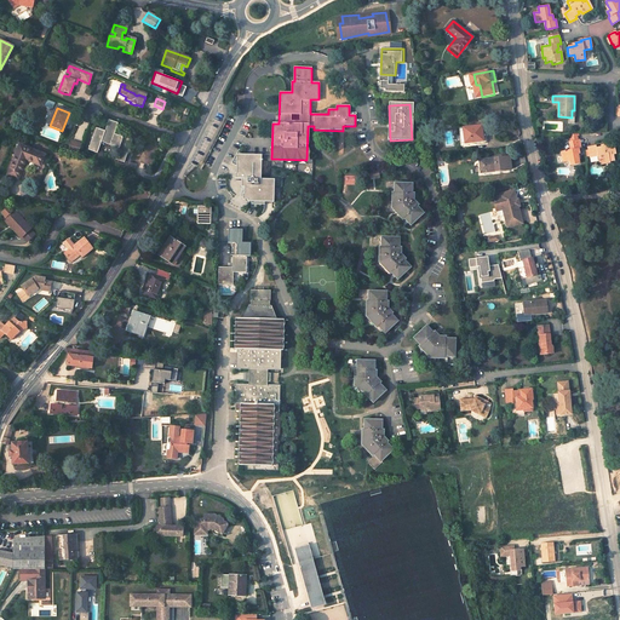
[(96,128),(89,150),(98,154),(102,143),(119,149),(115,160),(124,164),(132,142),(114,136),(119,124),(109,121),(105,132),(96,128)]
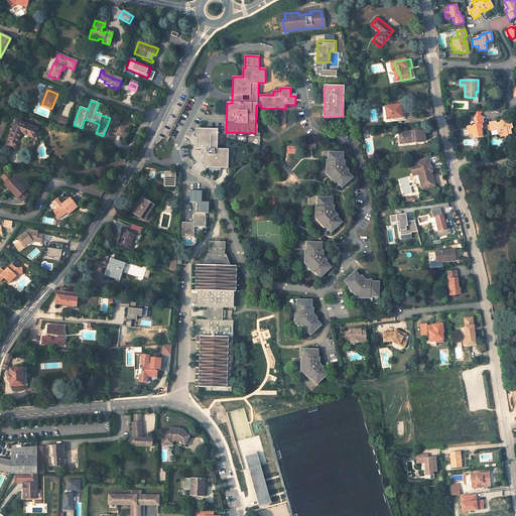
[(400,105),(386,107),(387,119),(401,118),(400,105)]
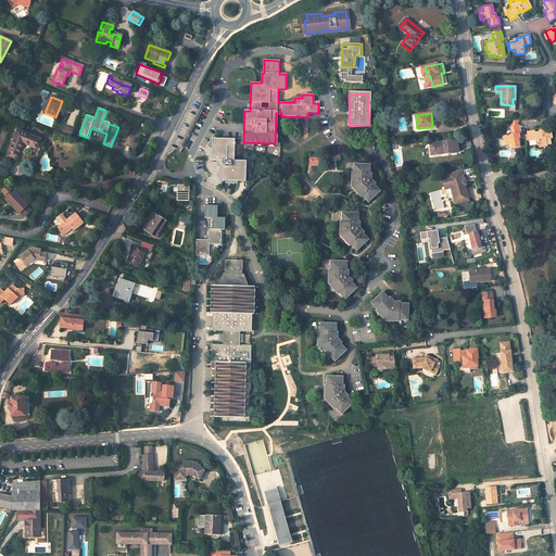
[(520,127),(520,125),(510,126),(512,135),(503,136),(504,144),(509,143),(510,148),(519,147),(518,142),(517,137),(519,137),(519,133),(521,133),(521,131),(520,127)]
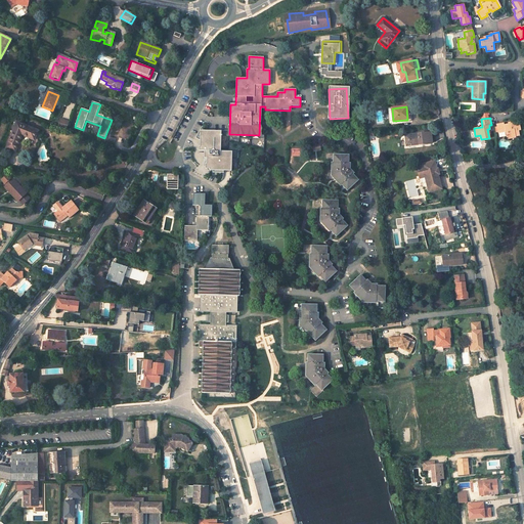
[(66,130),(69,123),(60,119),(57,126),(66,130)]
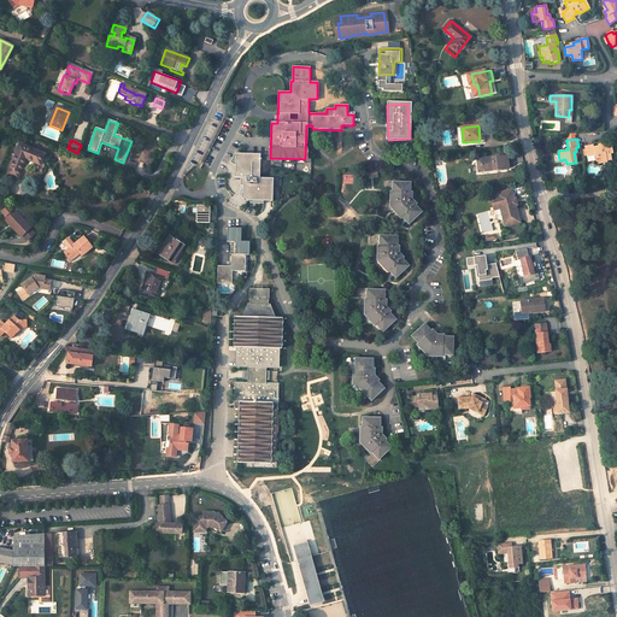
[(606,162),(606,160),(611,159),(610,153),(612,153),(611,142),(600,144),(601,148),(599,148),(599,147),(593,147),(593,145),(588,145),(585,146),(587,156),(594,154),(595,164),(606,162)]
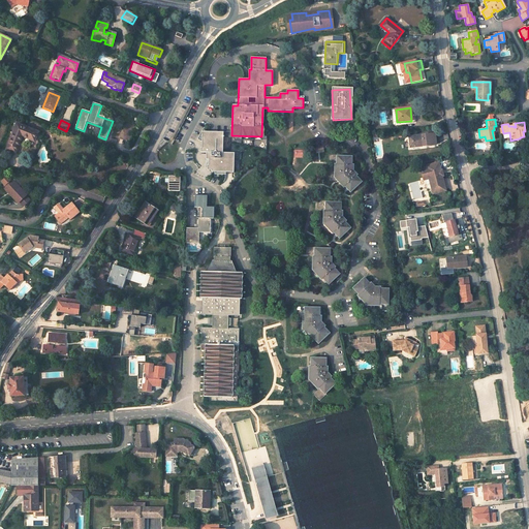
[(5,149),(14,153),(21,136),(33,142),(36,132),(16,124),(5,149)]
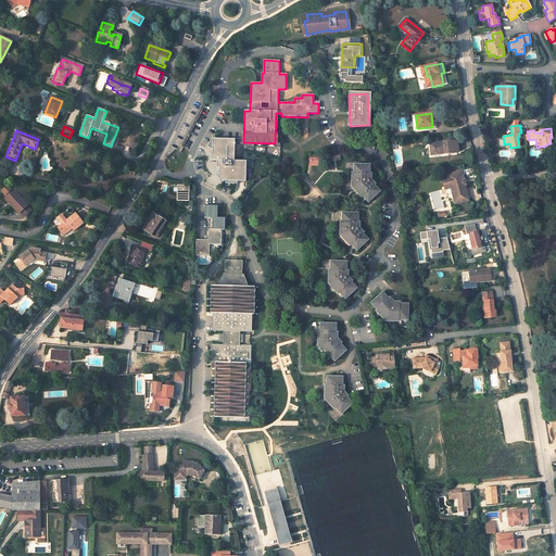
[(231,160),(232,138),(210,137),(209,160),(215,160),(214,180),(243,180),(244,160),(231,160)]
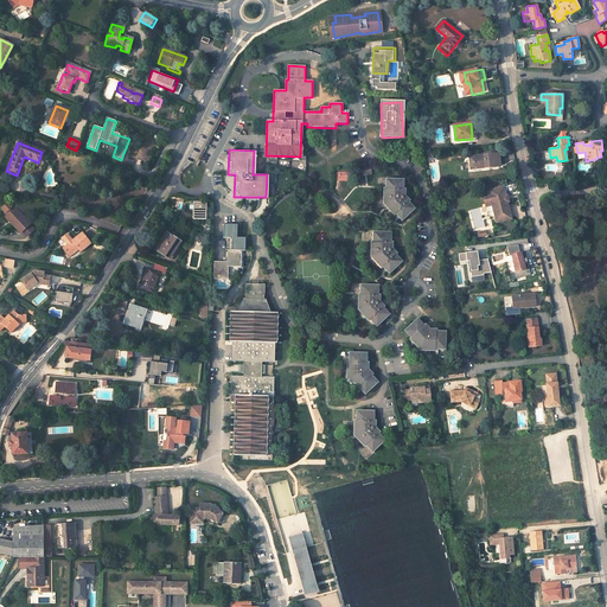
[(473,157),(474,168),(499,166),(498,154),(473,157)]
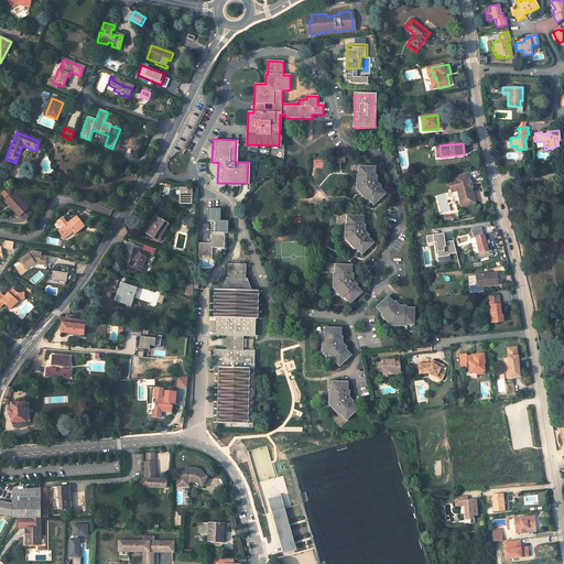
[(123,150),(116,148),(112,158),(120,160),(123,150)]
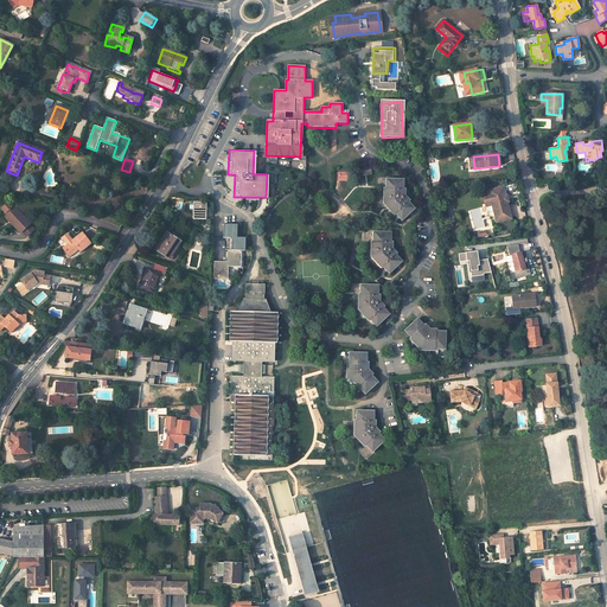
[(402,178),(383,178),(382,203),(400,221),(413,208),(407,202),(408,199),(403,195),(403,187),(402,187),(402,178)]
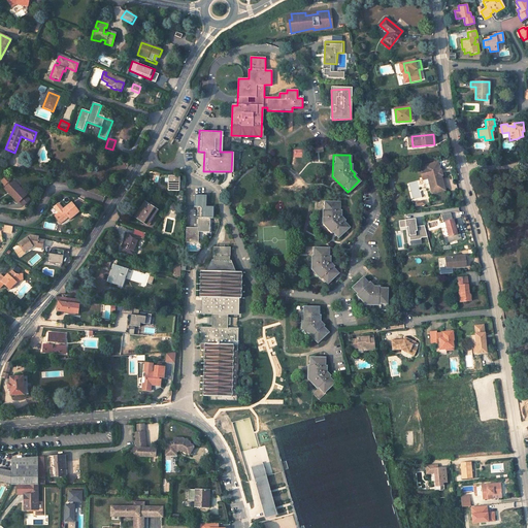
[(425,168),(420,170),(422,177),(427,176),(428,174),(431,173),(432,176),(430,179),(432,184),(430,184),(433,194),(446,191),(441,176),(441,175),(438,175),(437,172),(440,171),(439,170),(437,163),(425,166),(425,168)]
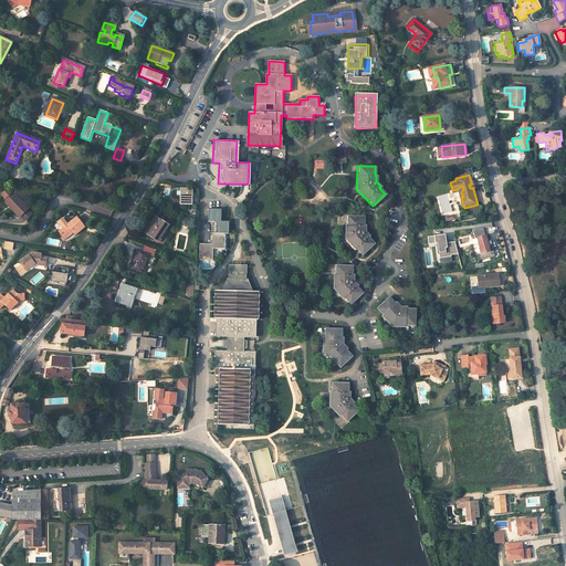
[(458,189),(452,190),(453,194),(459,191),(461,197),(463,197),(461,192),(463,189),(462,186),(459,187),(458,189)]
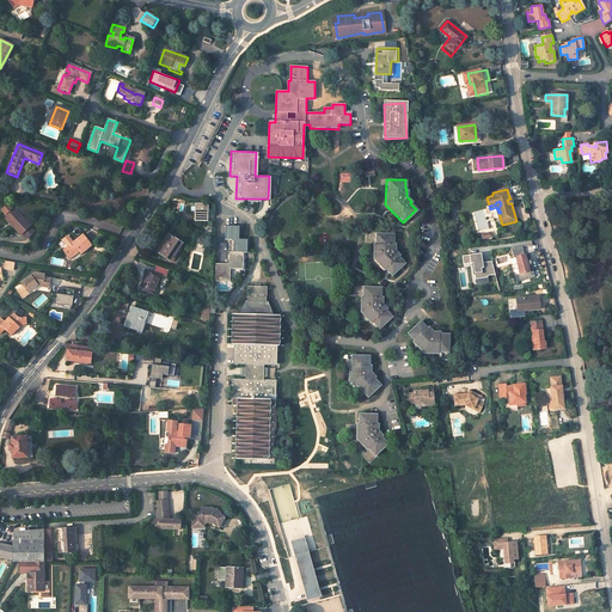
[(210,208),(200,207),(199,222),(209,224),(210,208)]
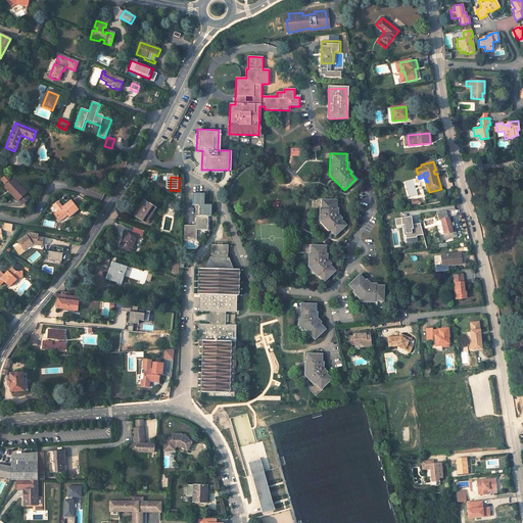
[(9,194),(17,202),(18,201),(24,197),(27,201),(29,199),(26,195),(26,194),(11,179),(5,185),(11,192),(9,194)]
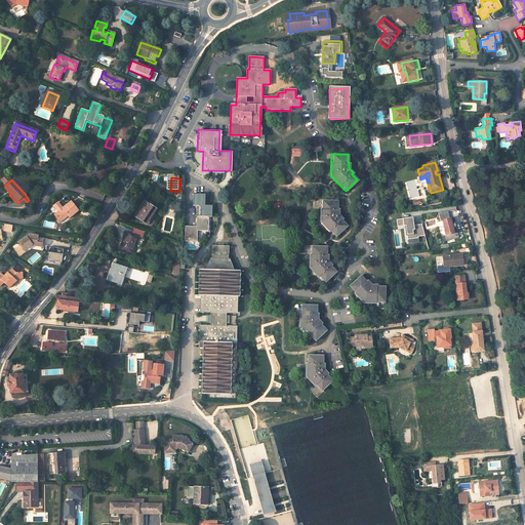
[(3,188),(9,195),(11,193),(5,186),(3,188)]
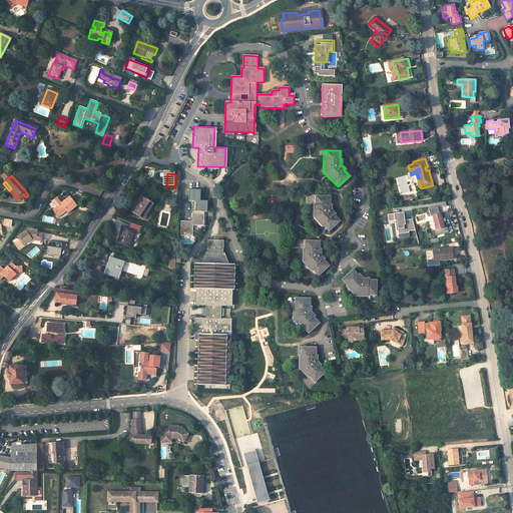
[(188,202),(196,202),(195,212),(192,211),(192,222),(180,221),(180,237),(192,238),(193,225),(204,226),(204,213),(208,214),(208,202),(202,201),(202,190),(189,189),(188,202)]
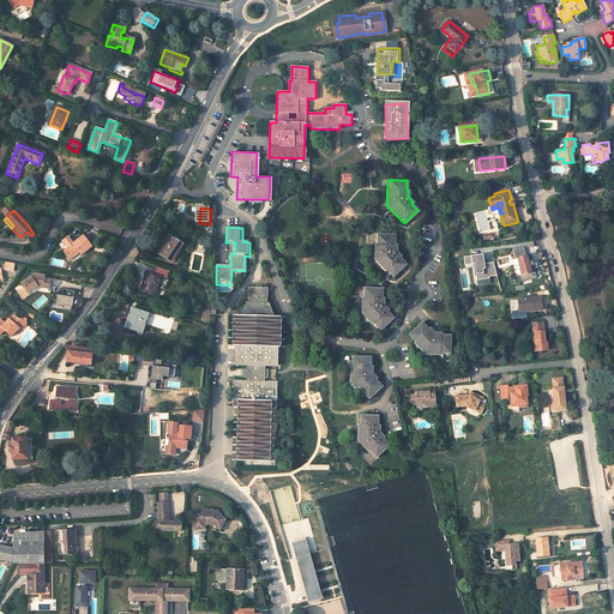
[(26,241),(31,236),(28,232),(22,236),(26,241)]
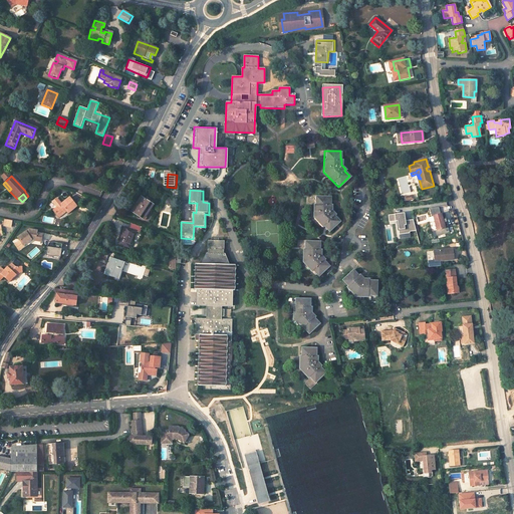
[(136,204),(137,205),(133,212),(143,218),(153,204),(141,196),(136,204)]
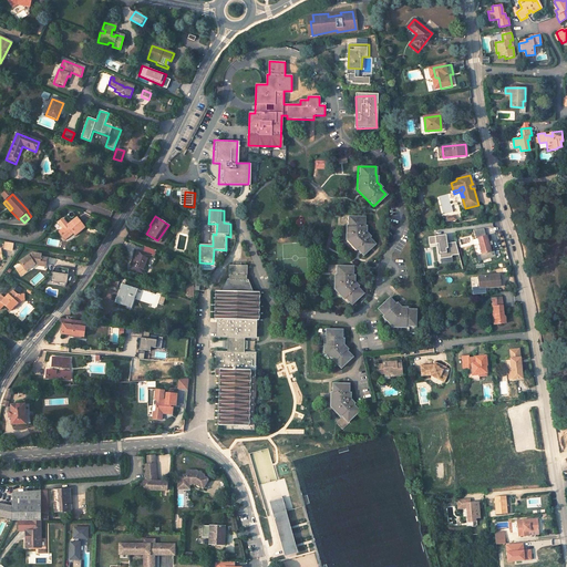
[(344,238),(360,255),(372,244),(367,237),(368,236),(363,232),(364,225),(362,225),(362,216),(344,216),(344,238)]
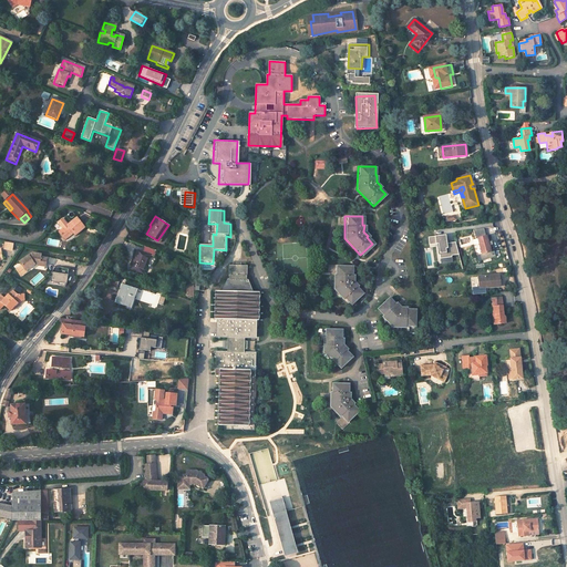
[(59,232),(64,239),(73,233),(75,235),(84,228),(76,217),(59,232)]
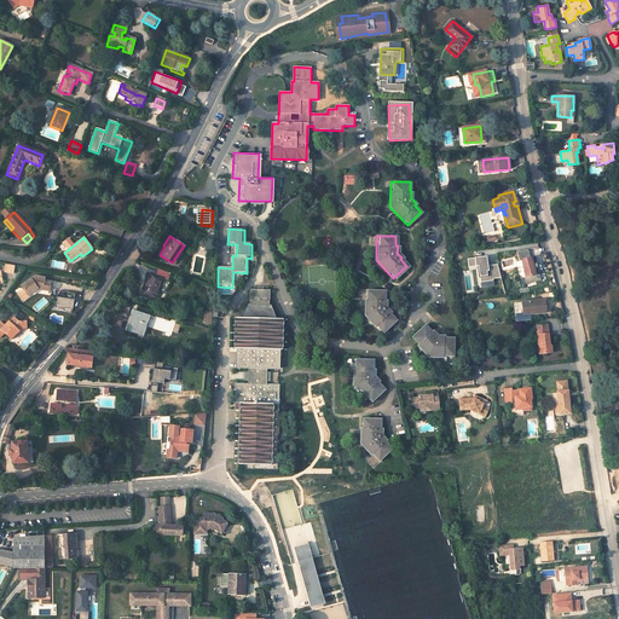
[(197,241),(202,247),(207,243),(203,237),(197,241)]
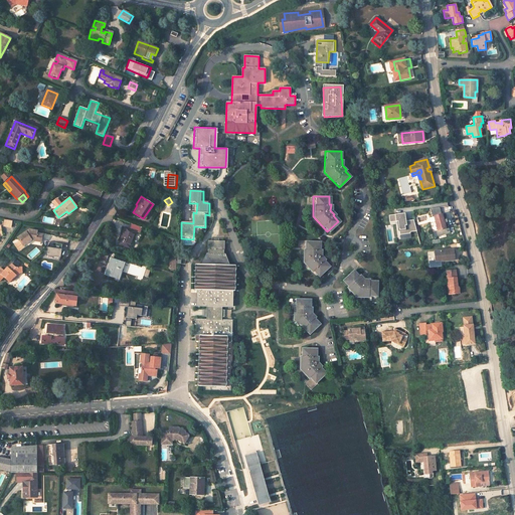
[(433,216),(428,217),(435,237),(450,232),(448,227),(446,228),(439,206),(430,209),(433,216)]
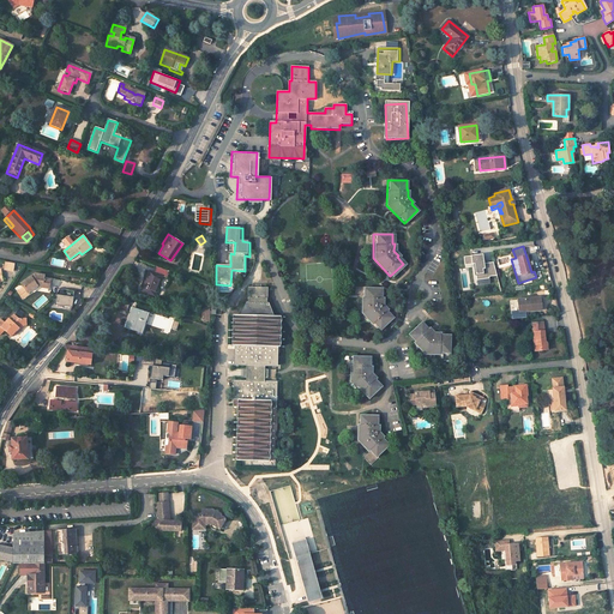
[(481,253),(462,256),(463,264),(471,263),(475,286),(489,283),(488,276),(495,276),(493,262),(482,263),(481,253)]
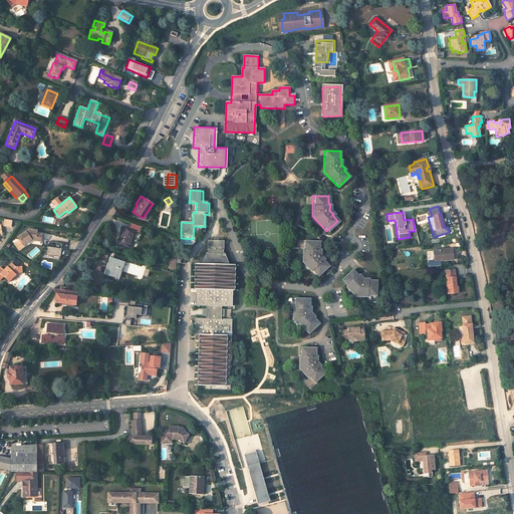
[(10,227),(11,221),(3,219),(2,226),(10,227)]
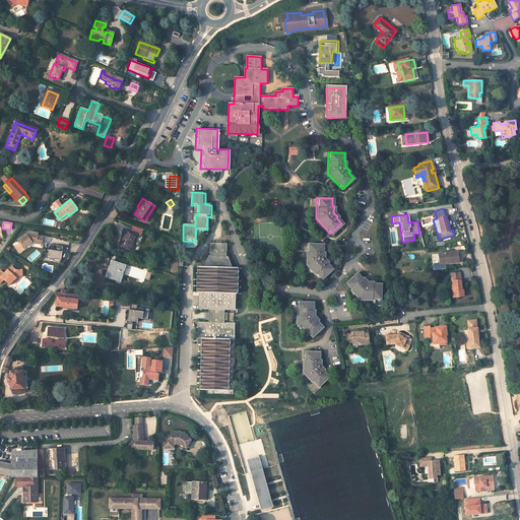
[(138,234),(126,229),(119,246),(131,251),(138,234)]
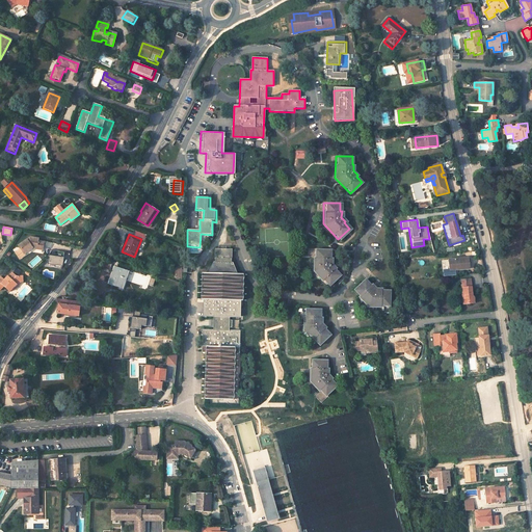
[(33,241),(34,238),(30,238),(19,245),(22,249),(25,254),(32,248),(43,249),(44,243),(37,242),(33,241)]
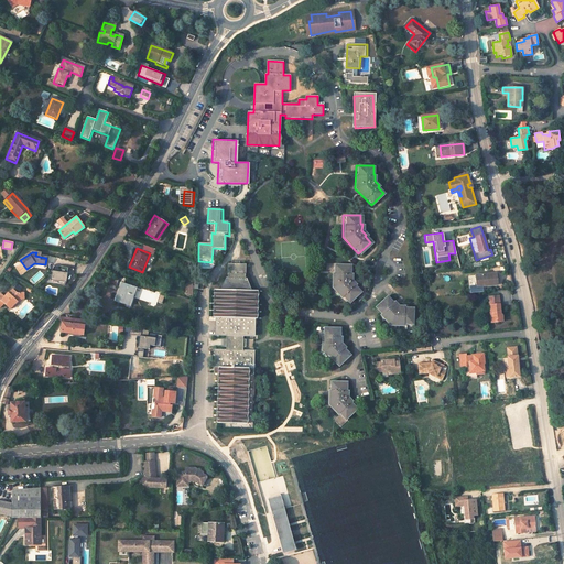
[(26,270),(26,269),(23,264),(18,269),(21,274),(26,270)]
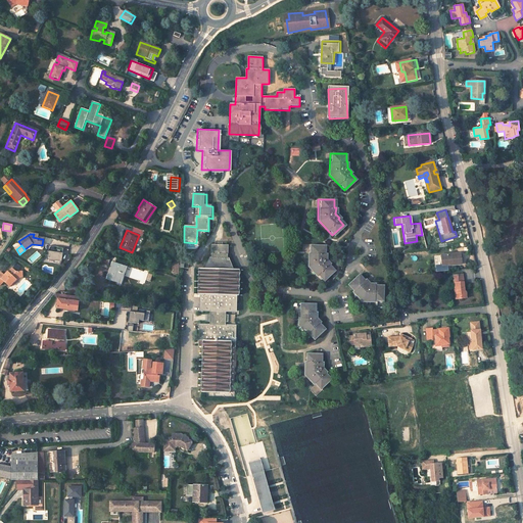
[(59,265),(62,247),(48,245),(46,259),(53,260),(53,264),(59,265)]
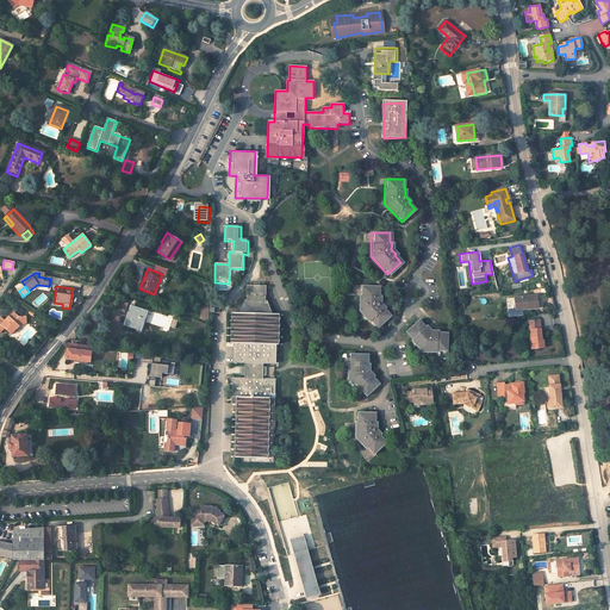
[(378,286),(359,286),(359,310),(375,329),(390,316),(383,309),(384,307),(379,303),(380,296),(378,296),(378,286)]
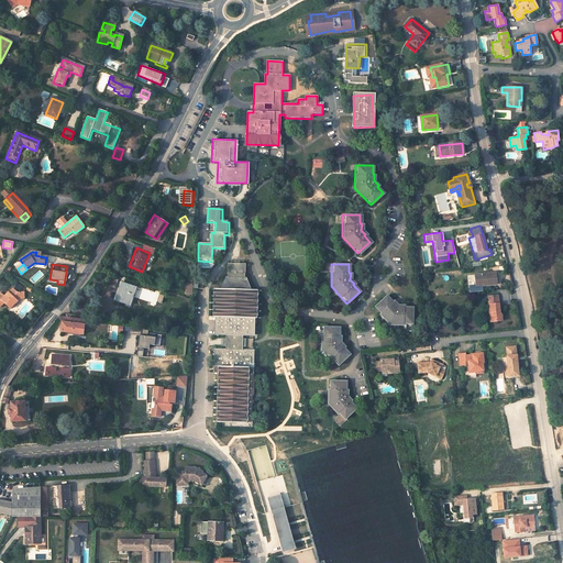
[(219,374),(217,423),(245,423),(246,375),(253,375),(253,351),(242,351),(242,346),(244,346),(244,339),(242,339),(242,335),(254,335),(254,320),(256,320),(256,291),(250,291),(246,282),(244,282),(244,277),(245,276),(246,266),(228,266),(227,276),(228,276),(228,280),(225,280),(221,290),(214,290),(213,318),(214,318),(214,334),(225,334),(225,339),(223,339),(223,345),(225,346),(224,350),(213,350),(213,374),(219,374)]
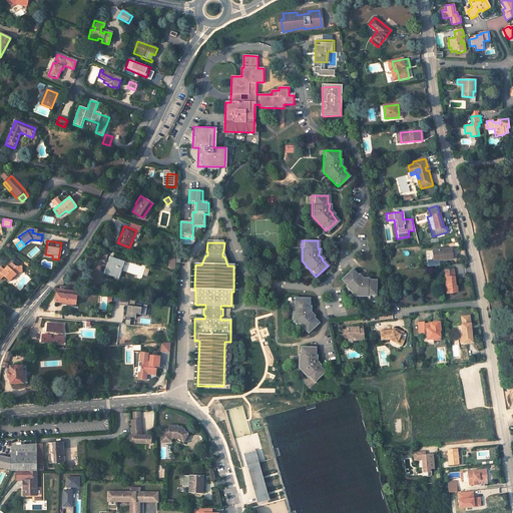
[(451,248),(432,250),(433,261),(452,259),(451,248)]
